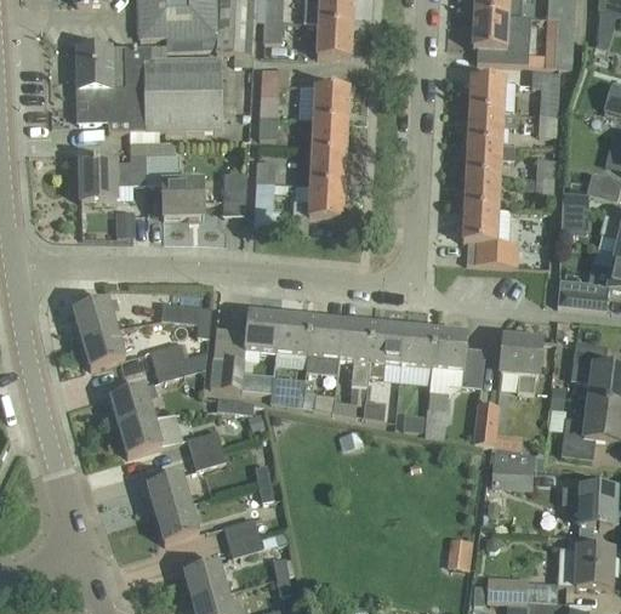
[(254,53),(256,0),(137,0),(140,38),(167,37),(167,49),(218,46),(217,51),(254,53)]
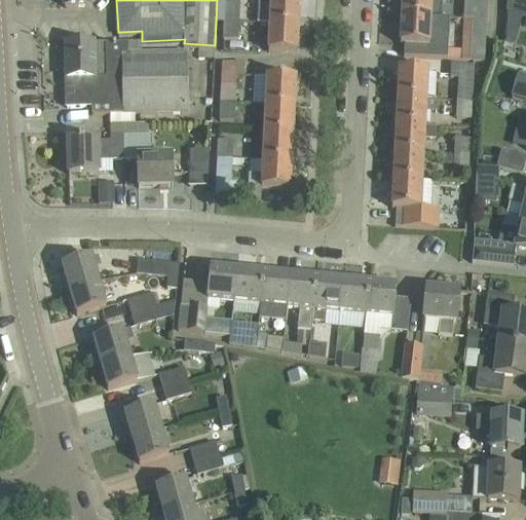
[(224,0),(223,17),(238,19),(239,0),(224,0)]
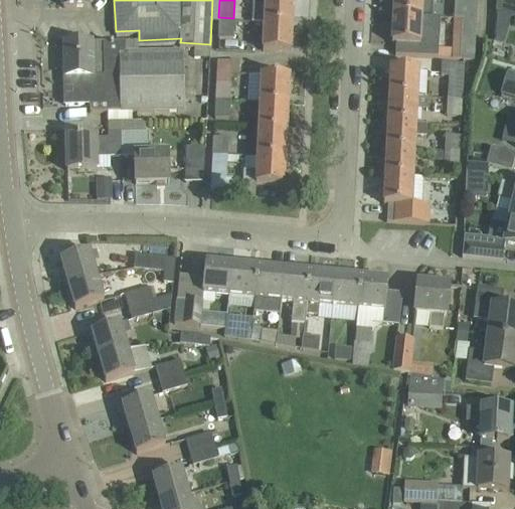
[(265,0),(264,19),(292,21),(293,0),(265,0)]
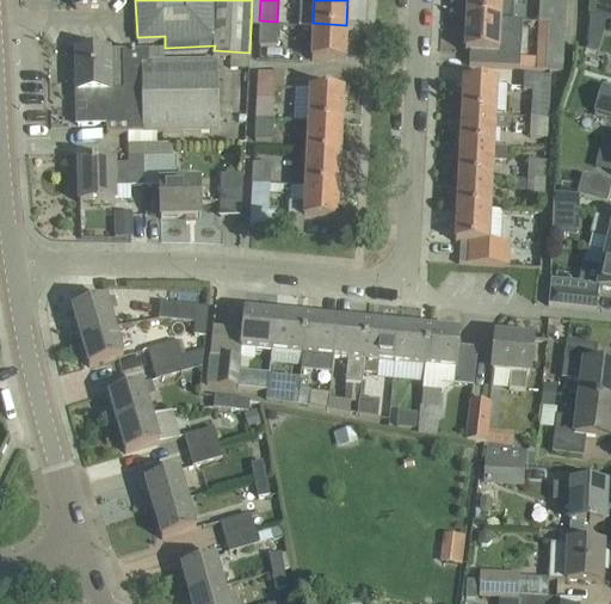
[(500,16),(512,17),(513,0),(467,0),(467,14),(500,16)]
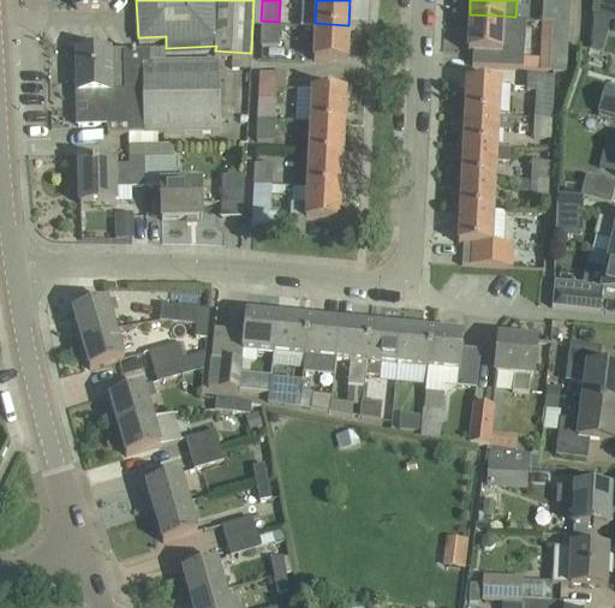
[(542,0),(542,18),(550,18),(569,19),(569,0),(542,0)]
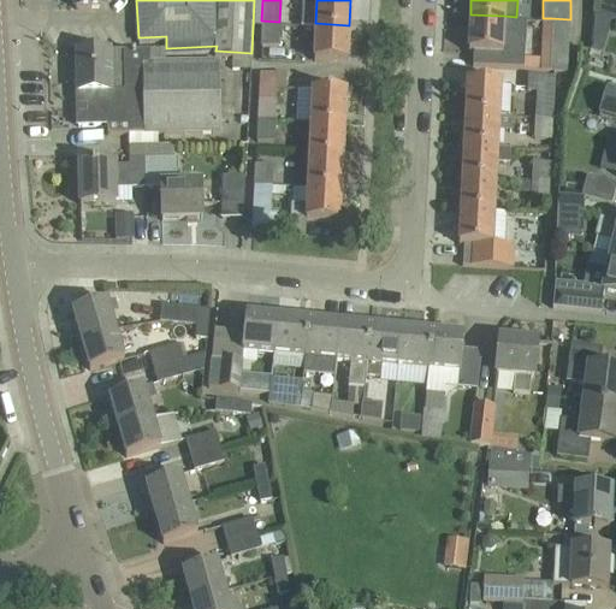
[(593,0),(593,10),(615,17),(615,0),(593,0)]
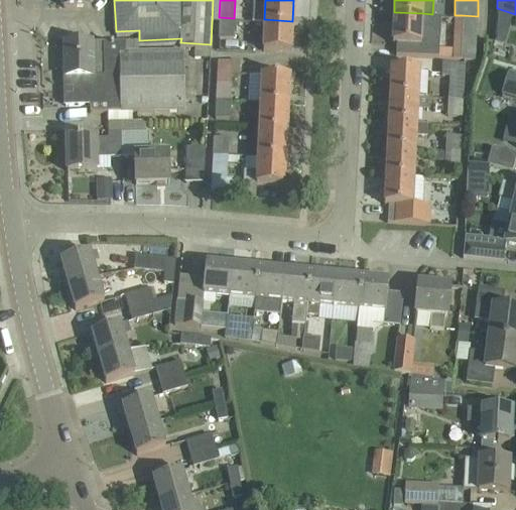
[(422,13),(394,12),(392,39),(397,39),(396,52),(438,54),(440,14),(432,14),(422,13)]
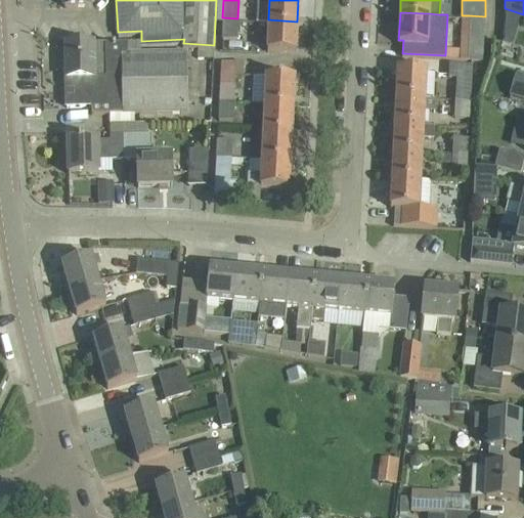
[(483,52),(485,16),(469,15),(468,38),(461,37),(460,51),(483,52)]
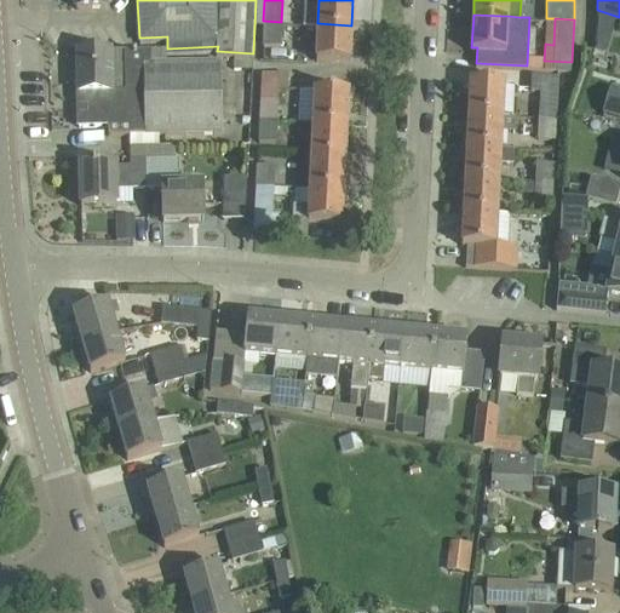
[(281,22),(263,21),(262,53),(290,55),(290,41),(281,41),(281,22)]
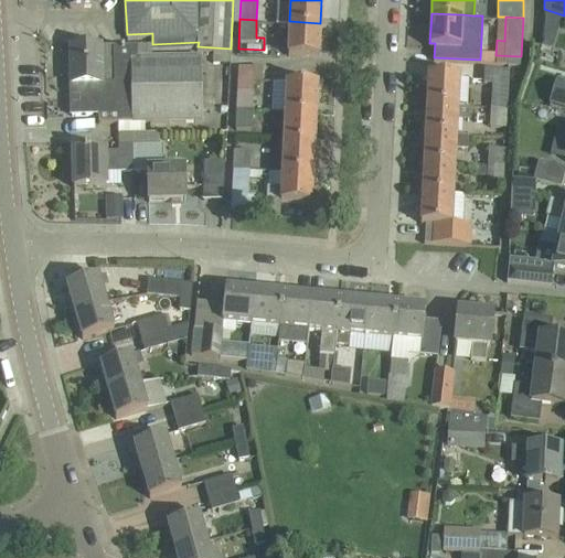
[(320,23),(289,21),(288,51),(319,53),(320,23)]
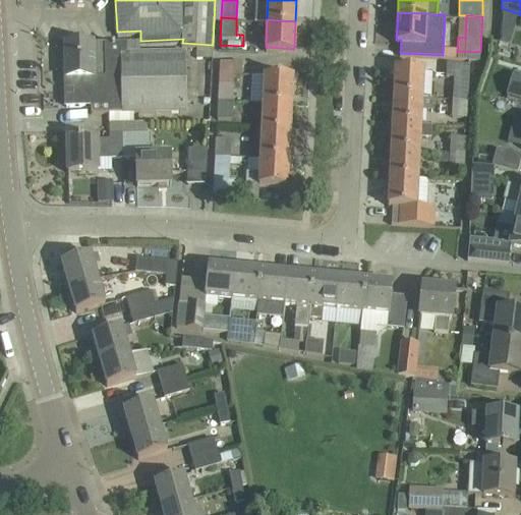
[(126,38),(105,39),(64,40),(66,103),(91,102),(91,110),(186,108),(186,98),(197,98),(196,66),(185,66),(185,48),(126,50),(126,38)]
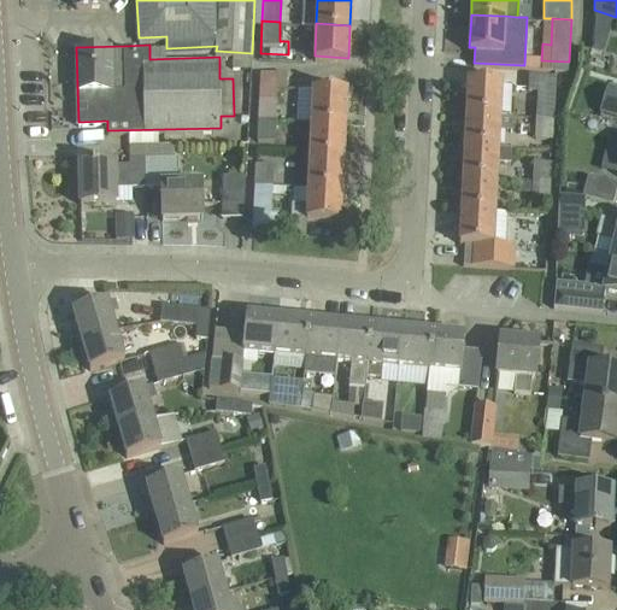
[(287,70),(259,69),(258,116),(276,115),(277,83),(287,84),(287,70)]
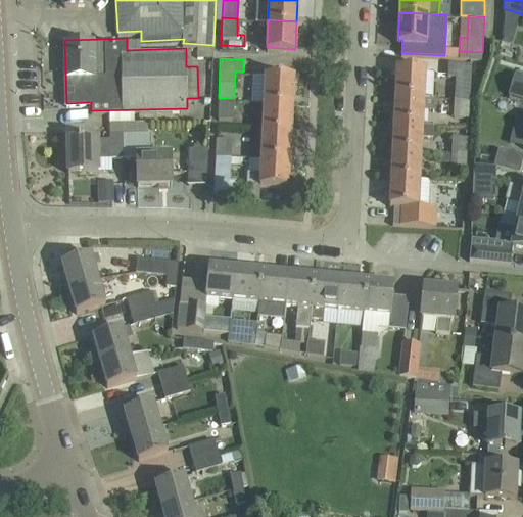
[(455,75),(454,94),(470,95),(471,61),(448,59),(447,74),(455,75)]
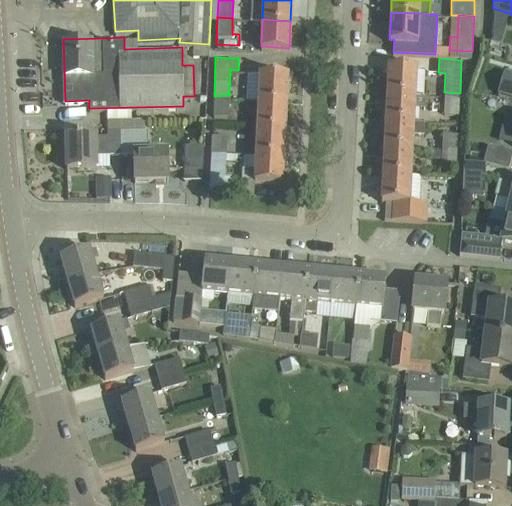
[(387,91),(415,92),(416,64),(388,63),(387,91)]
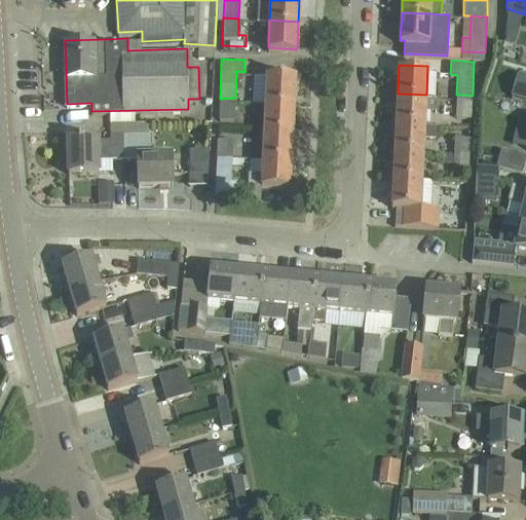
[(525,71),(519,69),(512,91),(525,96),(525,71)]
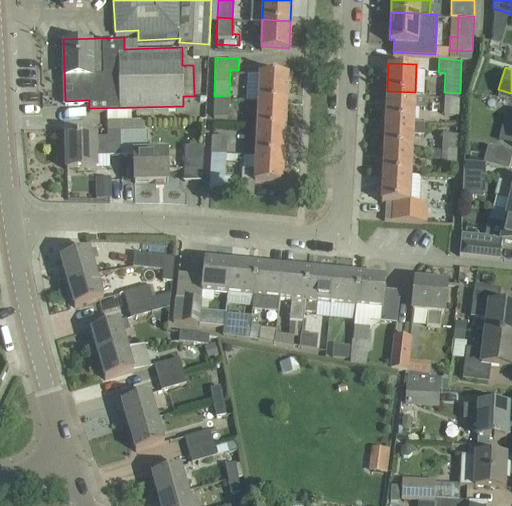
[(258,98),(286,99),(288,72),(260,70),(258,98)]
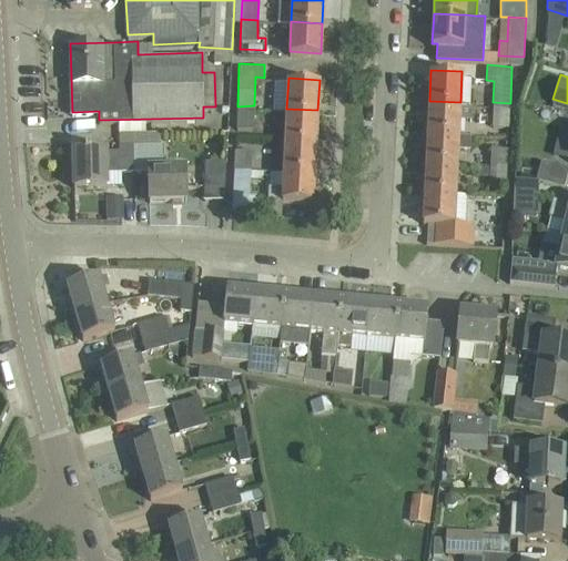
[(429,101),(427,130),(458,132),(459,115),(470,116),(472,102),(460,102),(429,101)]
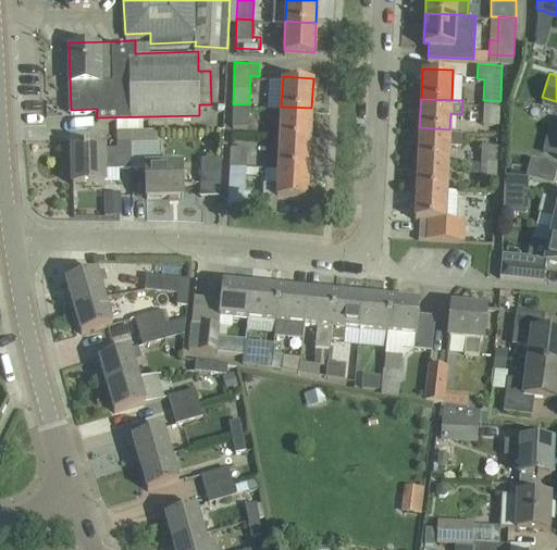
[(500,101),(483,100),(482,122),(499,122),(500,101)]
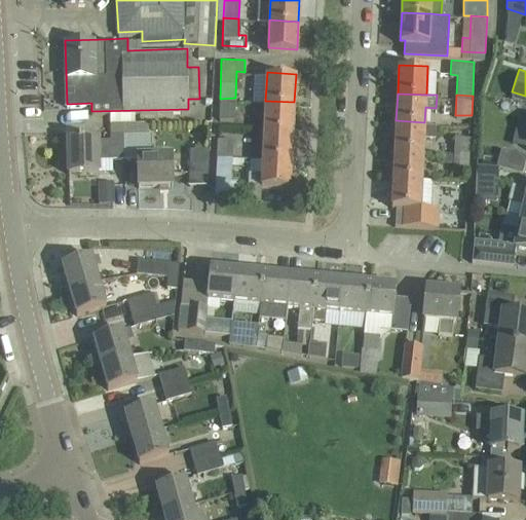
[(220,99),(219,116),(234,117),(235,98),(220,99)]
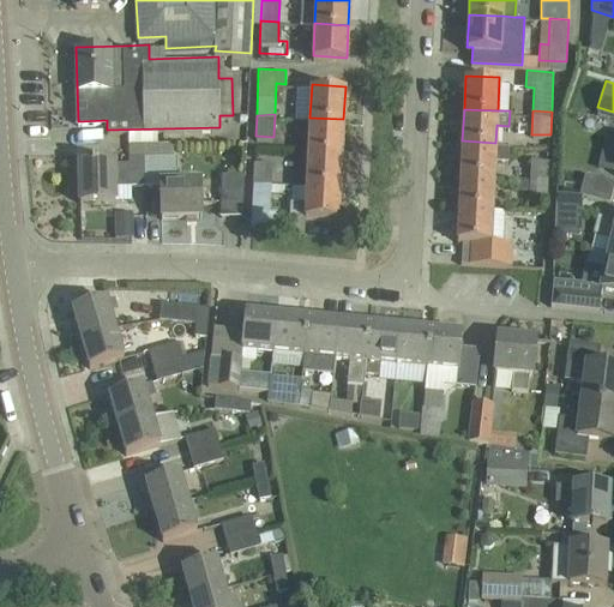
[(309,118),(308,150),(342,151),(343,119),(309,118)]
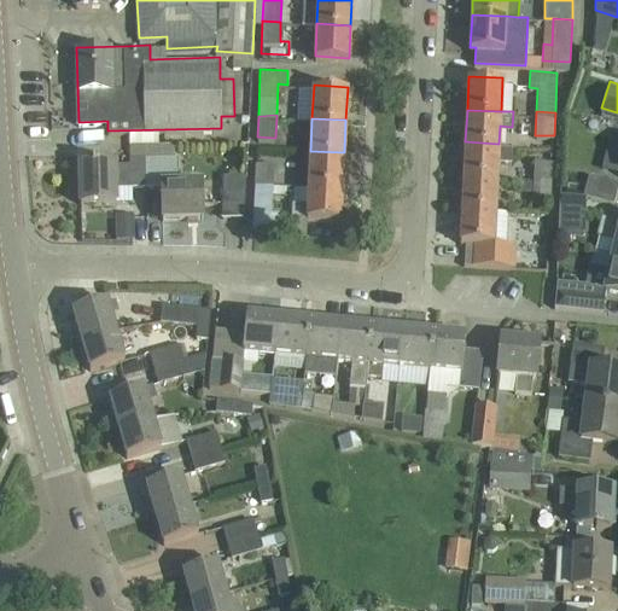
[(465,141),(464,174),(497,176),(499,158),(512,159),(512,144),(499,144),(465,141)]
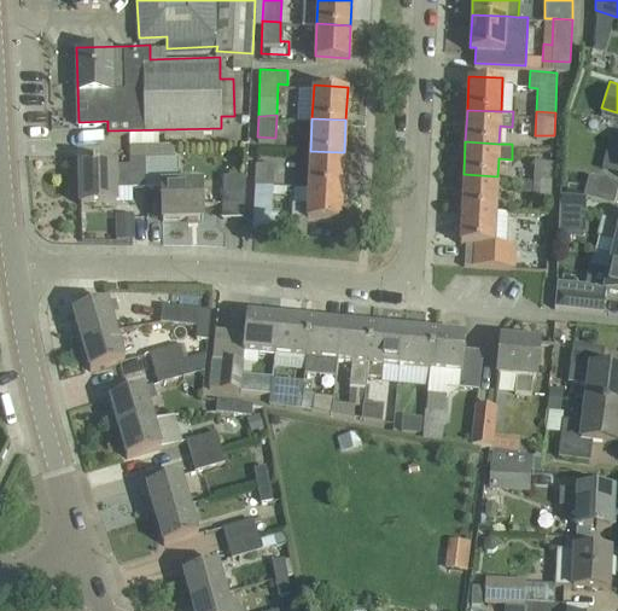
[(344,152),(310,151),(309,184),(343,185),(344,152)]
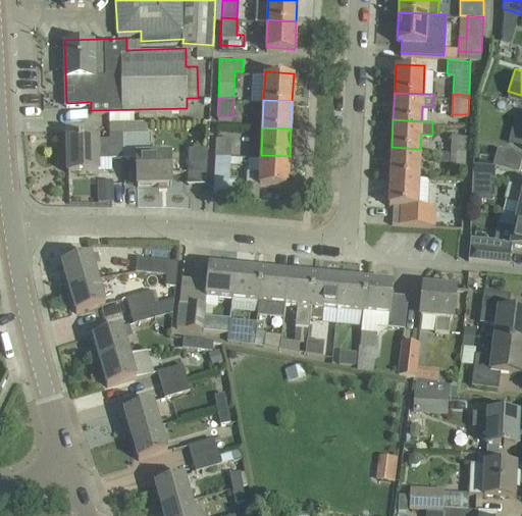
[(151,130),(122,131),(123,155),(137,154),(137,183),(171,182),(170,152),(151,152),(151,130)]
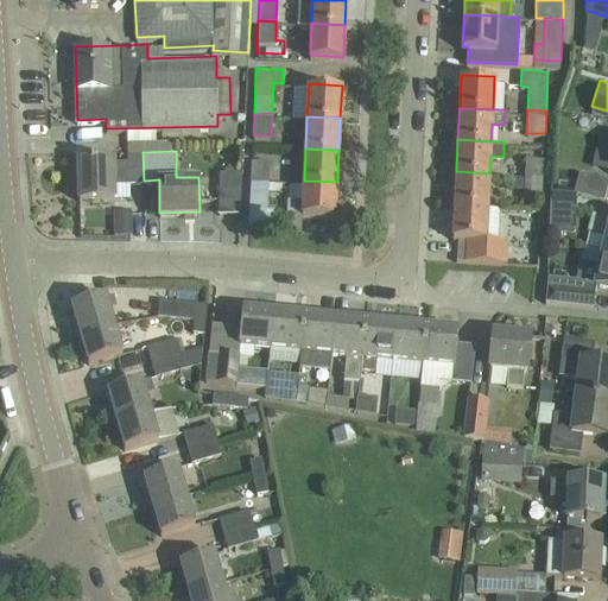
[(114,181),(144,181),(143,152),(127,152),(127,159),(113,159),(113,157),(78,158),(80,197),(114,197),(114,181)]
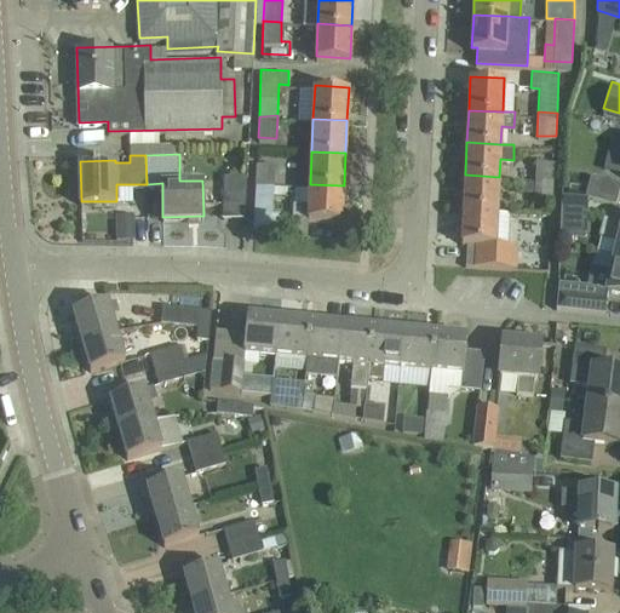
[(535,158),(535,178),(554,179),(555,158),(535,158)]
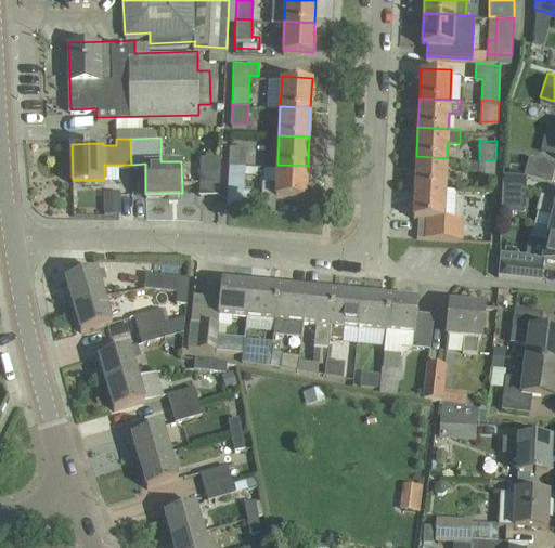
[(245,144),(231,143),(230,162),(244,164),(245,144)]
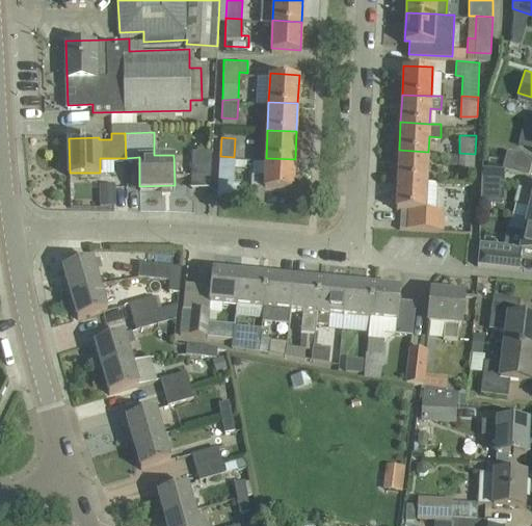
[(212,149),(192,148),(191,172),(211,173),(212,149)]
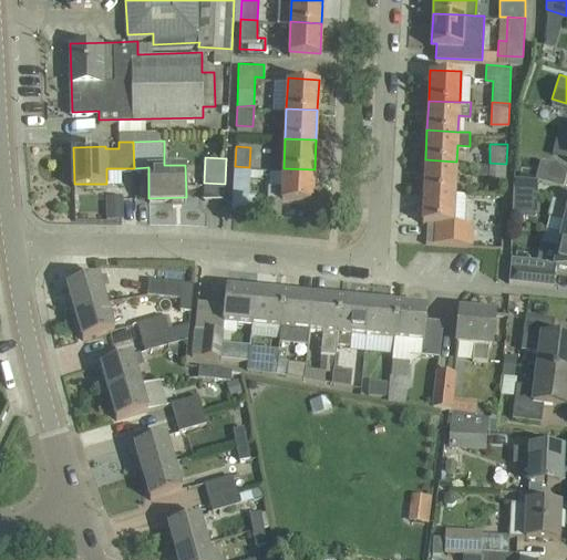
[(566,167),(566,164),(539,157),(535,176),(564,183),(566,167)]
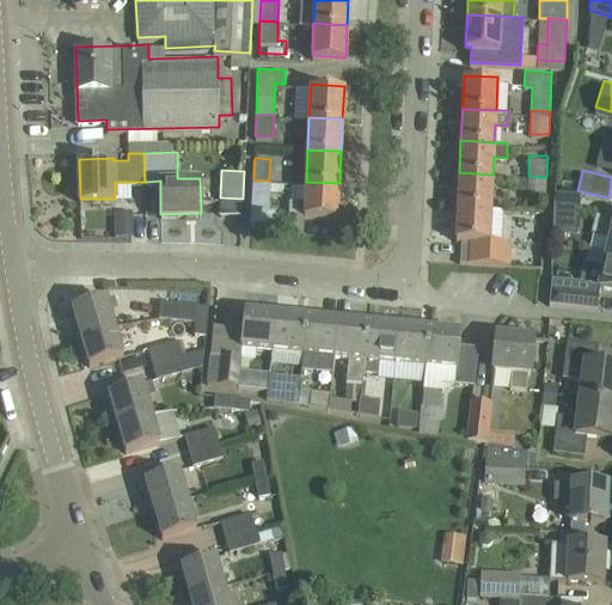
[(493,175),(459,172),(458,205),(491,206),(493,175)]
